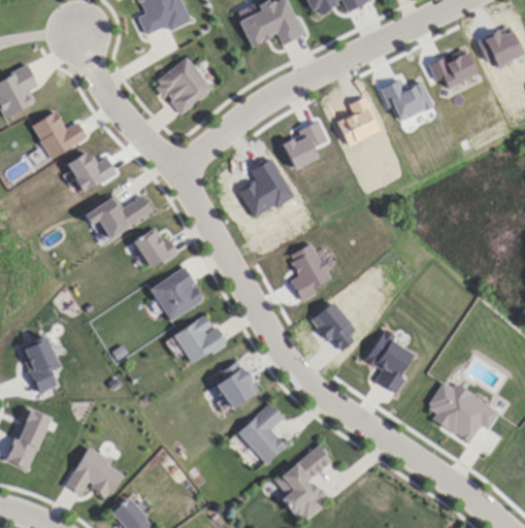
[(152,81),(177,116),(210,90),(185,57),(152,81)]
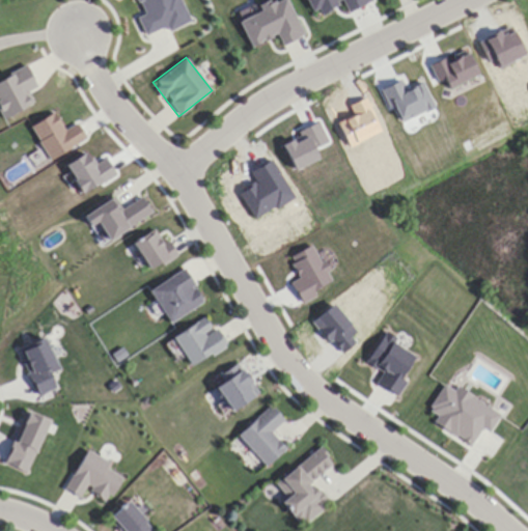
[(150,290),(171,323),(205,302),(184,269),(150,290)]
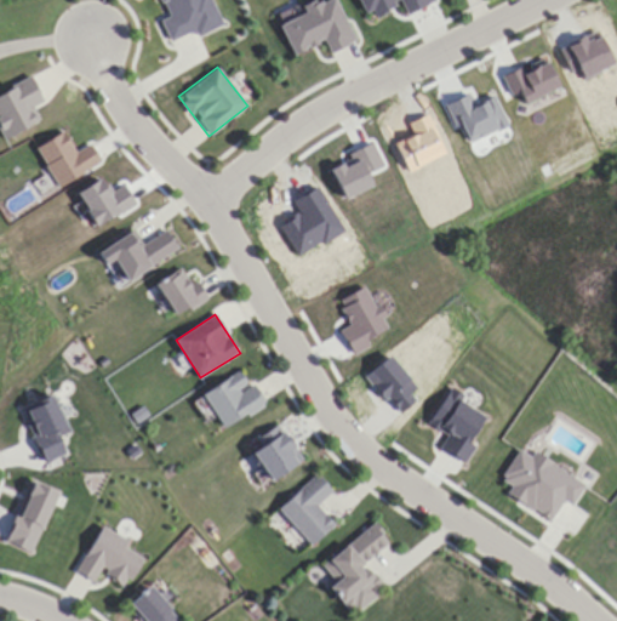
[(204,394),(227,431),(267,406),(253,386),(250,387),(240,371),(204,394)]
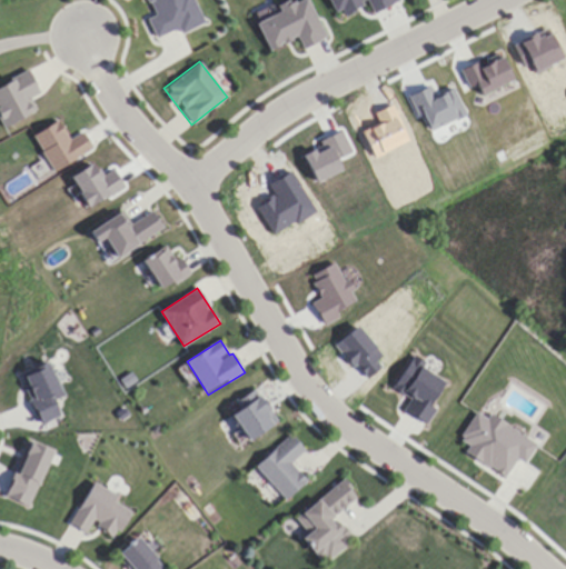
[(309,481),(293,463),(307,450),(291,435),(258,467),(290,500),(309,481)]
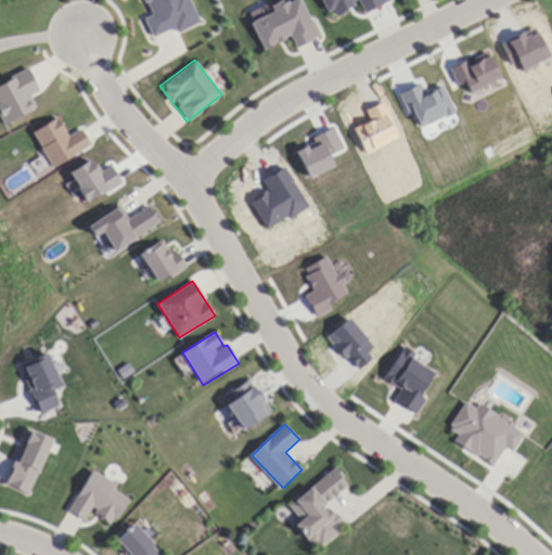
[(297,525),(318,550),(346,526),(328,503),(350,485),(337,467),(294,503),(306,517),(297,525)]
